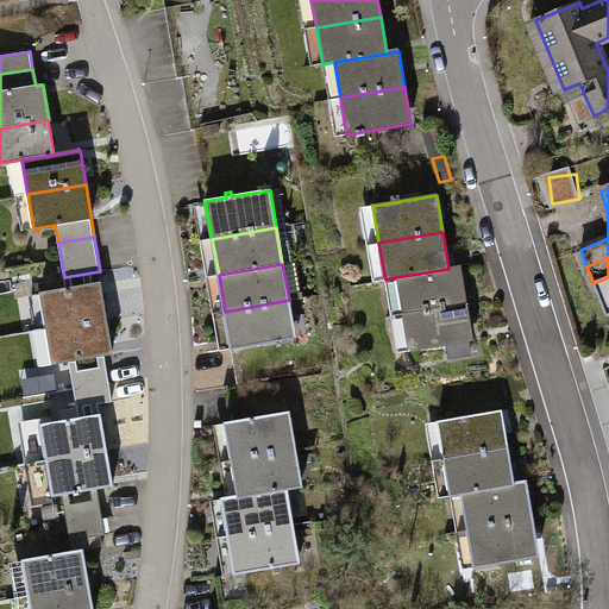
[(460,267),(449,269),(396,277),(403,314),(466,303),(460,267)]
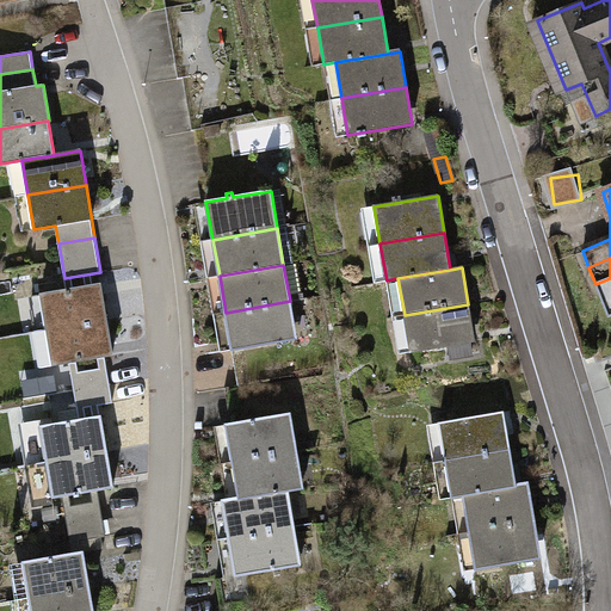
[(47,329),(106,320),(100,284),(41,295),(47,329)]
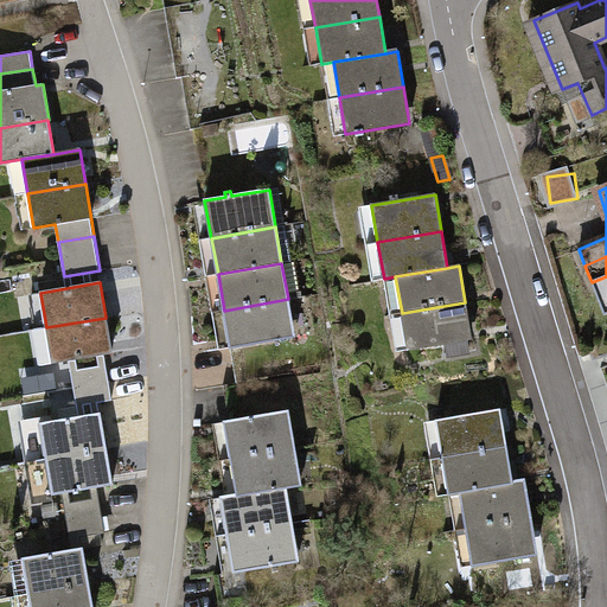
[(288,299),(224,311),(223,311),(230,350),(295,338),(289,299),(288,299)]
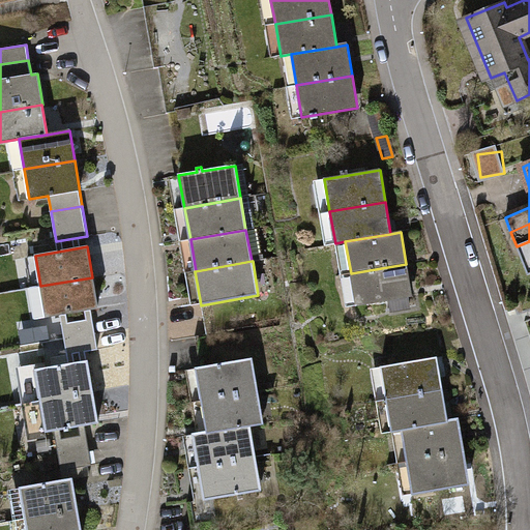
[(406,264),(351,273),(356,305),(389,300),(391,311),(409,307),(407,297),(412,296),(406,264)]
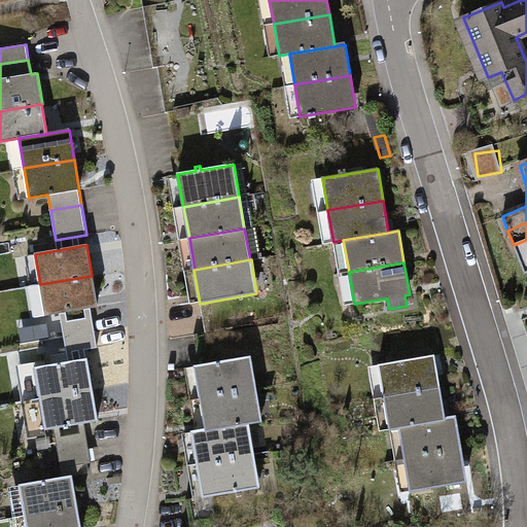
[(36,316),(97,306),(92,276),(40,284),(31,286),(36,316)]
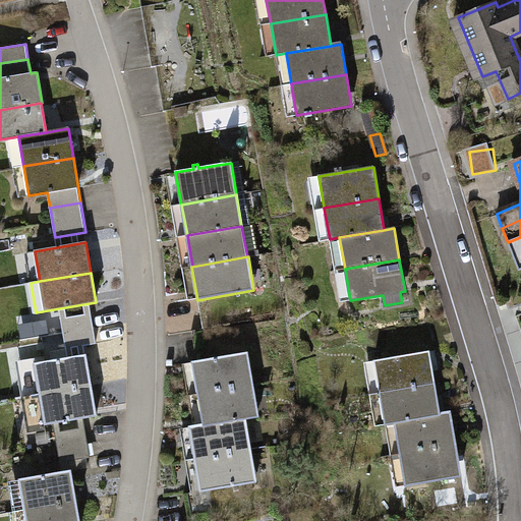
[(66,349),(97,343),(91,313),(60,319),(66,349)]
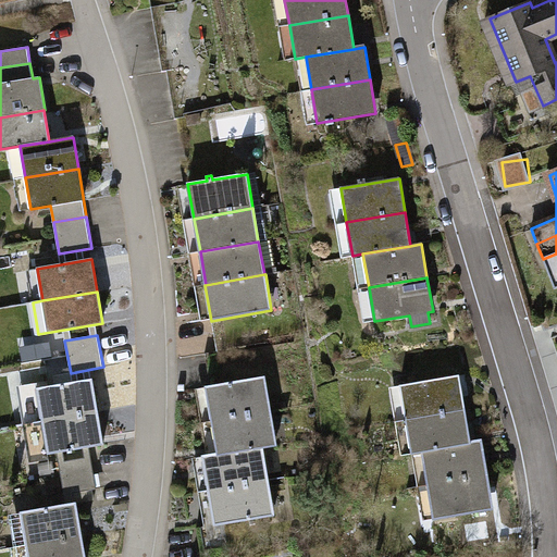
[(400,385),(406,420),(465,410),(458,375),(400,385)]
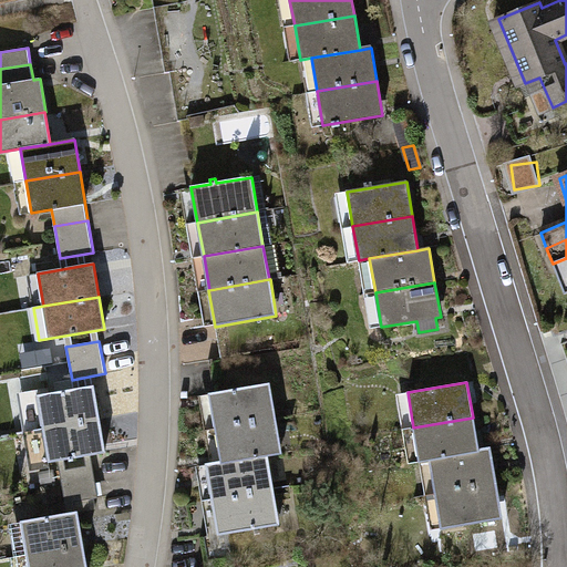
[(269,384),(209,394),(216,429),(275,419),(269,384)]
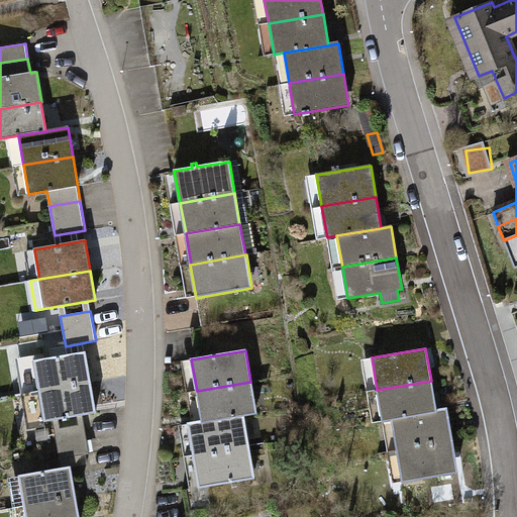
[(85,352),(34,362),(39,391),(90,382),(85,352)]
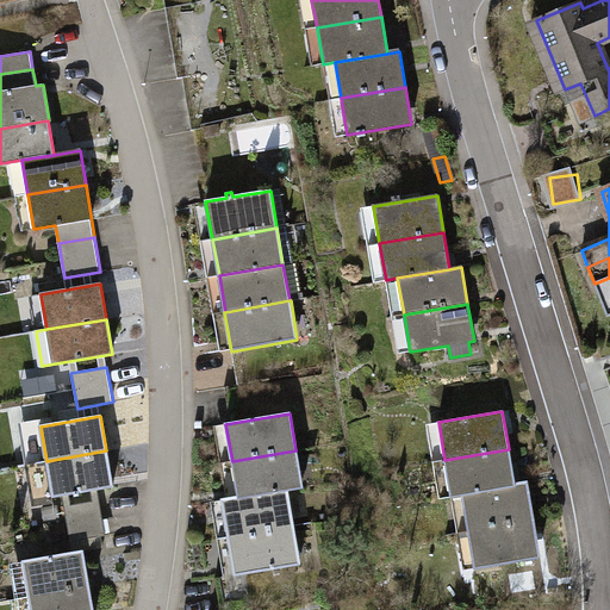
[(515,485),(509,449),(444,460),(450,496),(462,495),(515,485)]
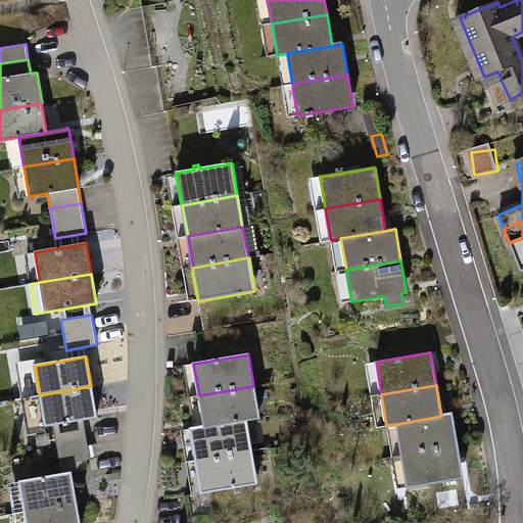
[(91,386),(40,395),(45,426),(96,417),(91,386)]
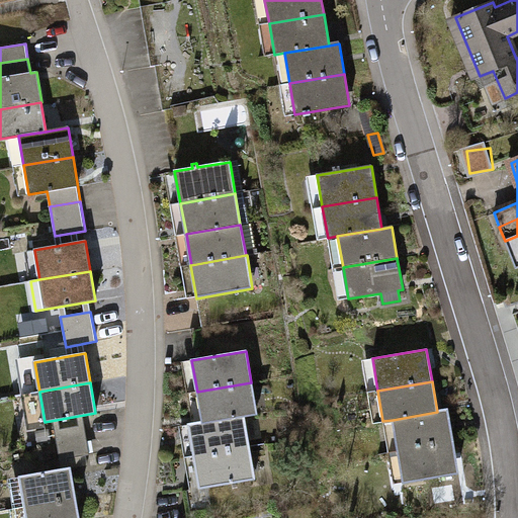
[(251,382),(197,392),(202,423),(244,416),(257,414),(251,382)]
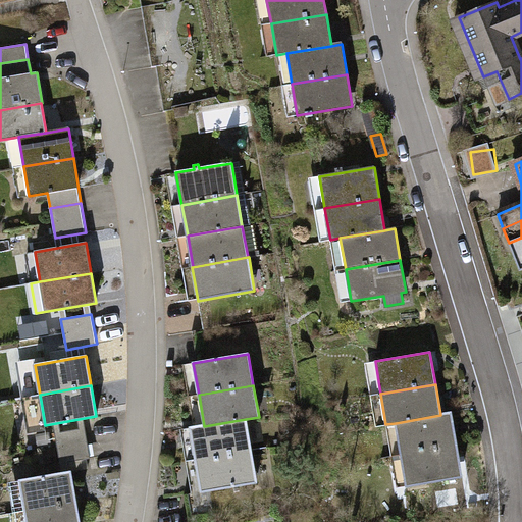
[(451,413),(440,415),(396,423),(402,454),(456,445),(451,413)]
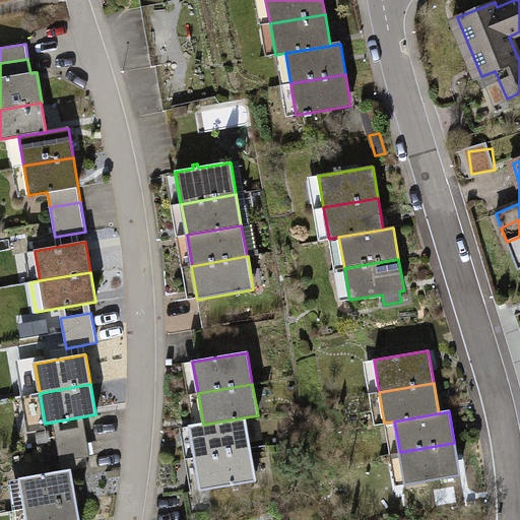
[(250,448),(245,417),(203,425),(190,427),(195,457),(250,448)]
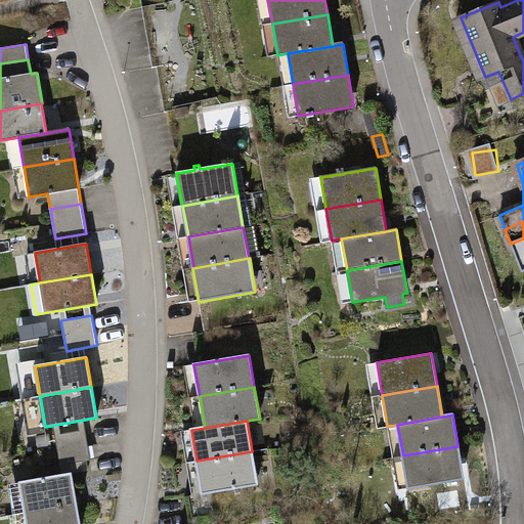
[(55,435),(60,465),(91,461),(86,430),(55,435)]
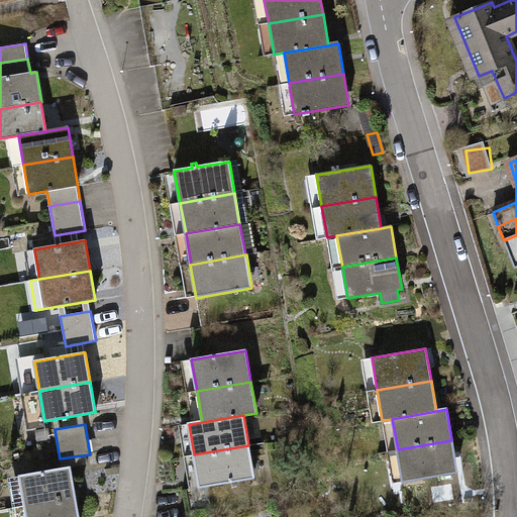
[(451,440),(398,449),(403,481),(457,472),(451,440)]
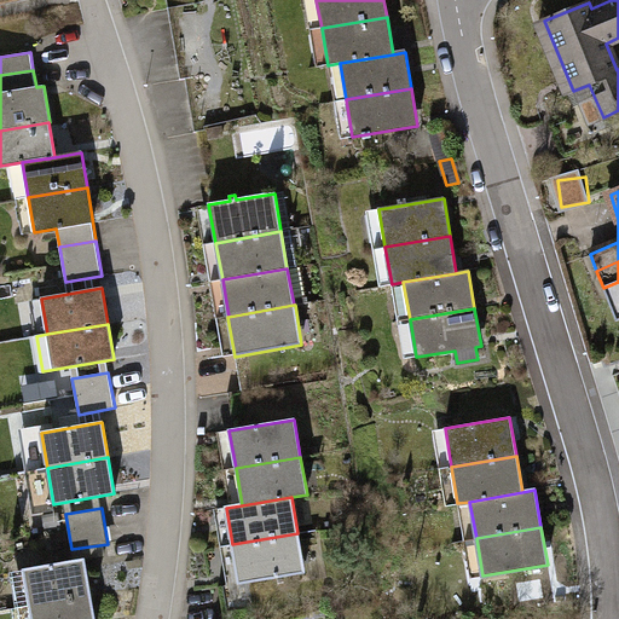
[(298,533),(232,544),(238,583),(304,572),(298,533)]
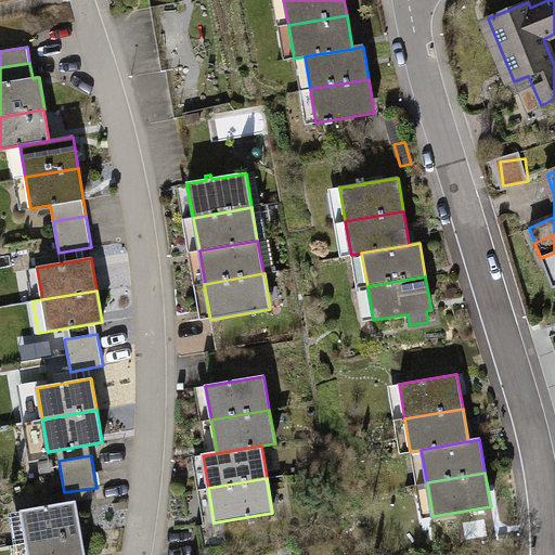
[(16,544),(26,543),(80,533),(75,502),(11,513),(16,544)]
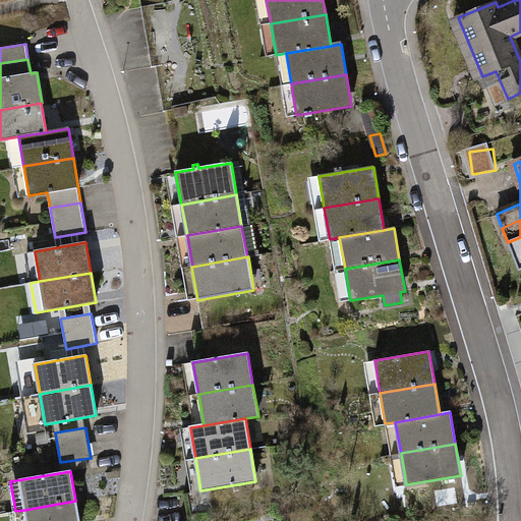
[(26,520),(78,520),(75,501),(24,510),(26,520)]
